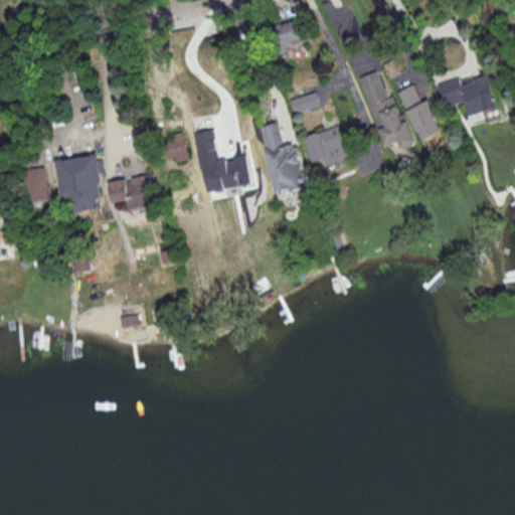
[(292,31),(287,29),(285,36),(297,39),(300,27),(293,25),(292,31)]
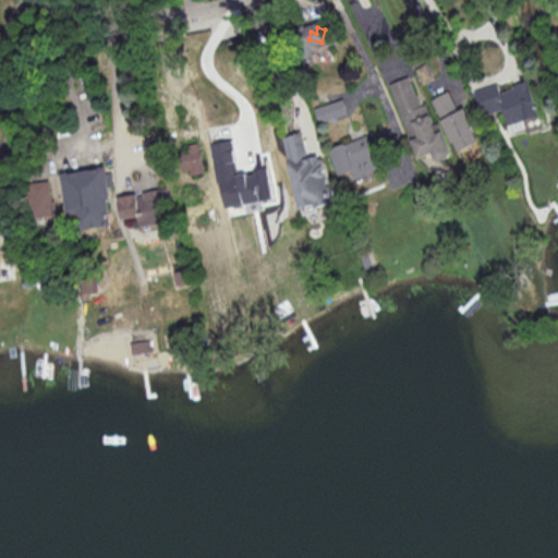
[(387,82),(413,158),(433,152),(436,160),(450,156),(441,129),(435,131),(424,101),(417,104),(407,74),(387,82)]
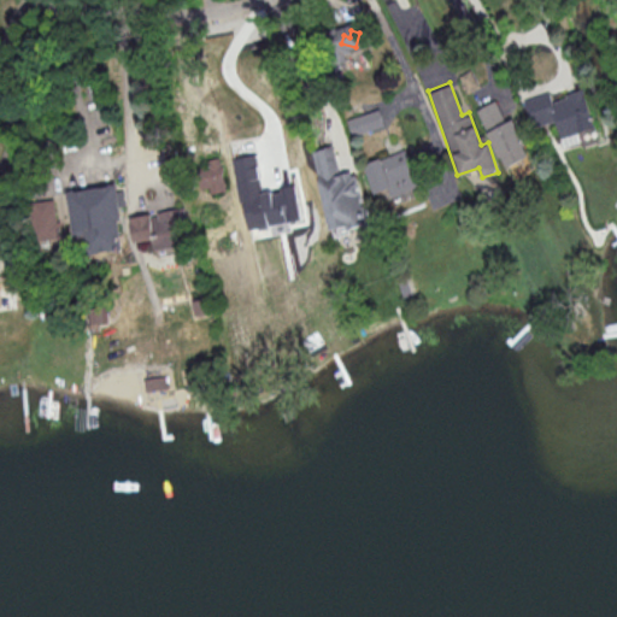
[(523,98),(532,127),(556,119),(560,136),(598,127),(587,88),(551,98),(548,90),(523,98)]
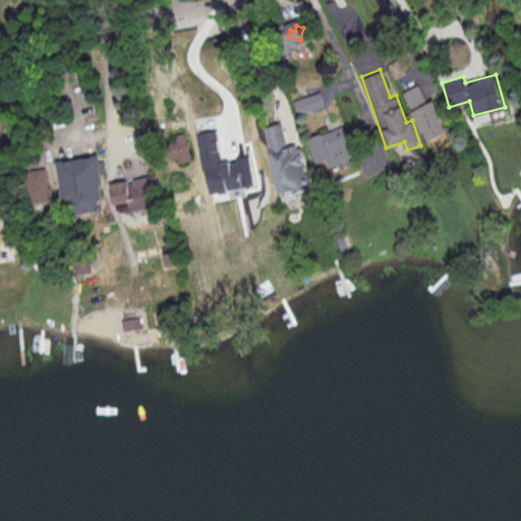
[(403,90),(429,152),(452,142),(433,98),(425,102),(417,83),(403,90)]
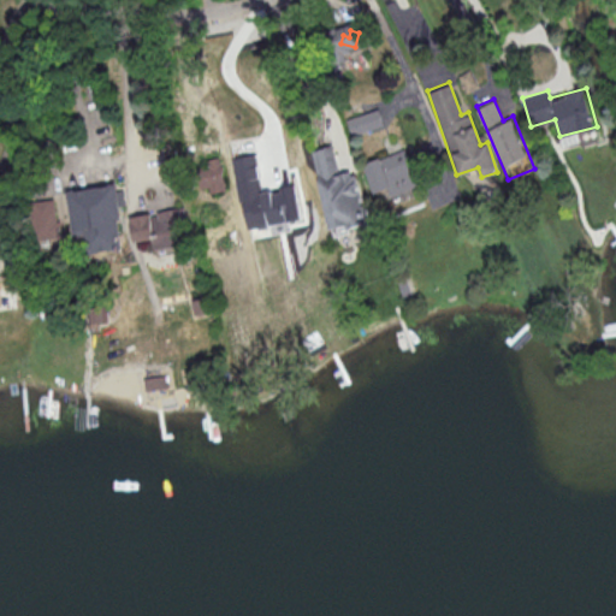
[(344,118),(349,135),(381,124),(377,107),(344,118)]
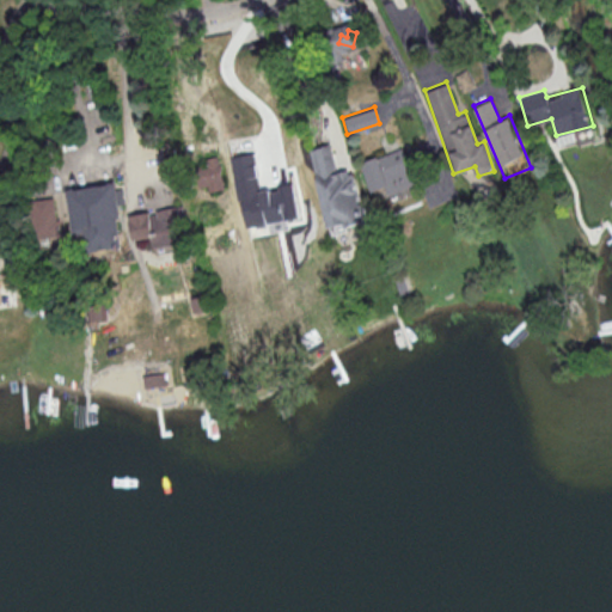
[(352,167),(335,171),(329,144),(308,148),(328,232),(365,224),(352,167)]
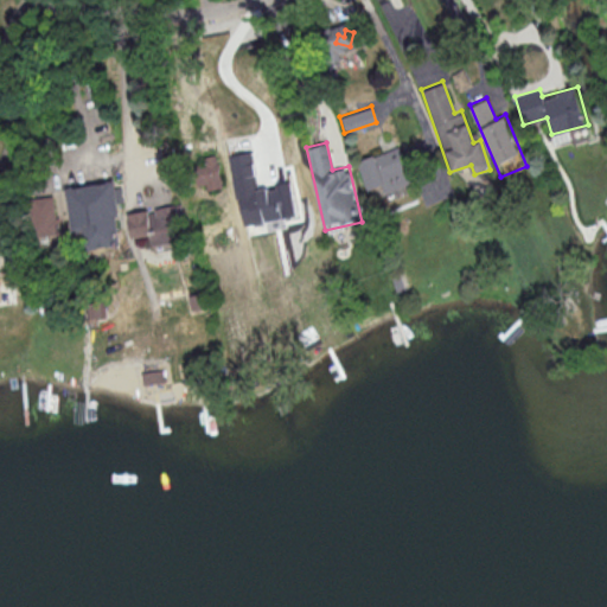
[(385,192),(413,180),(397,145),(357,161),(369,190),(382,184),(385,192)]
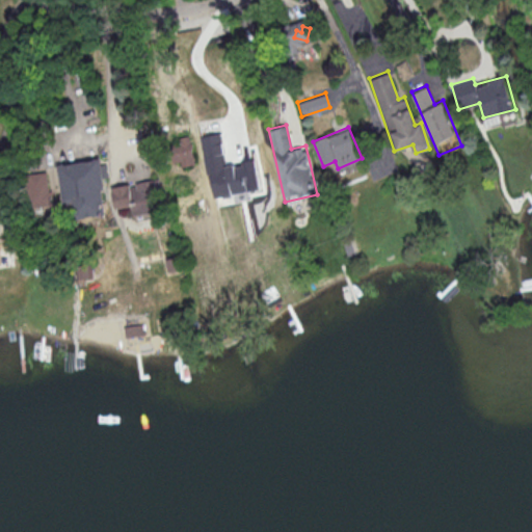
[(202,135),(212,196),(260,188),(256,159),(227,164),(220,131),(202,135)]
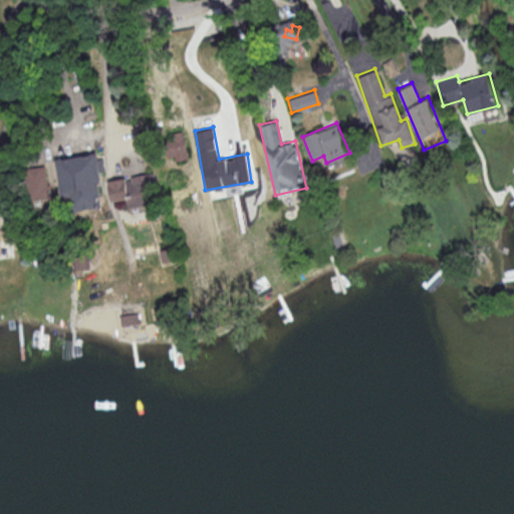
[(168,157),(176,156),(177,160),(190,158),(184,131),(164,136),(168,157)]
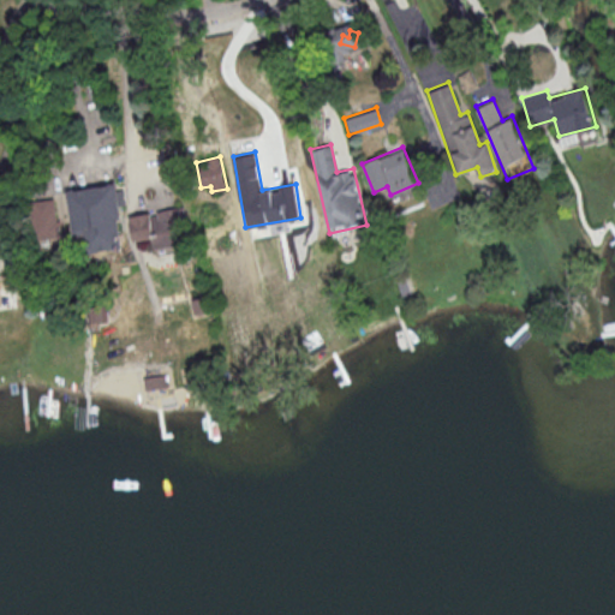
[(126,248),(121,204),(125,204),(121,181),(70,189),(76,236),(89,234),(91,251),(126,248)]
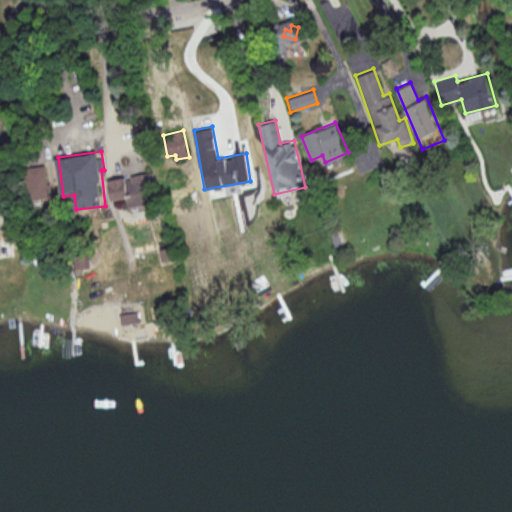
[(51,197),(48,164),(28,166),(30,199),(51,197)]
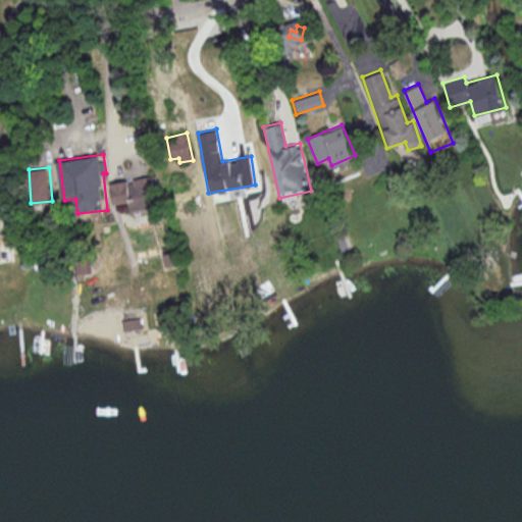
[(133,213),(161,210),(156,175),(111,181),(114,204),(131,202),(133,213)]
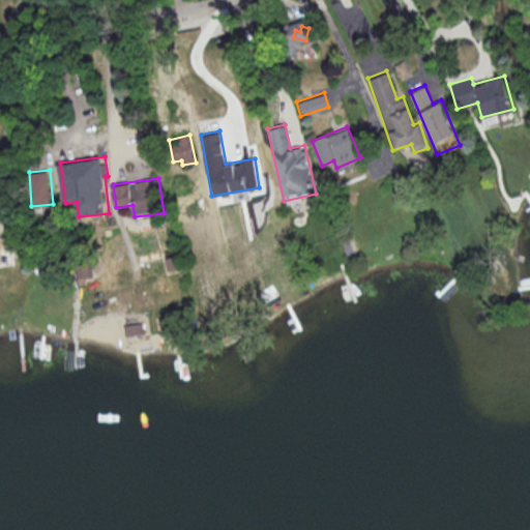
[(0,195),(0,214),(11,214),(10,195),(0,195)]
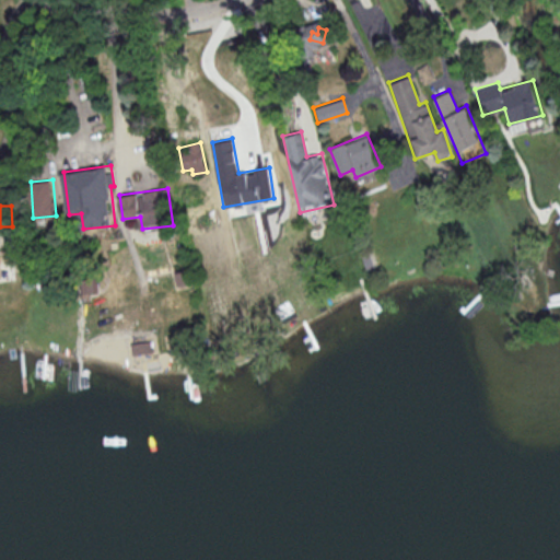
[(174,286),(188,284),(187,270),(173,271),(174,286)]
